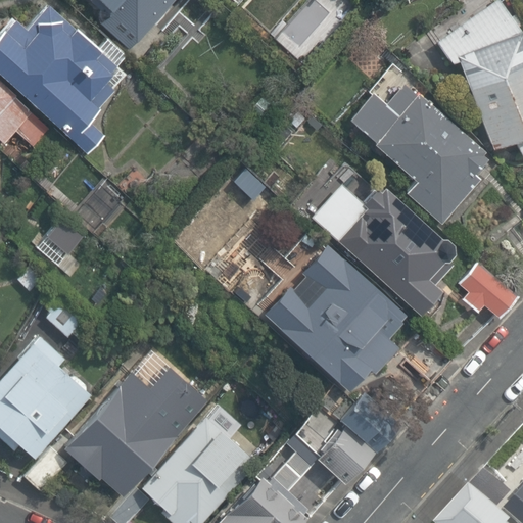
[(126,69),(44,0),(43,0),(20,26),(8,15),(0,24),(0,72),(87,151),(108,131),(93,115),(126,69)]
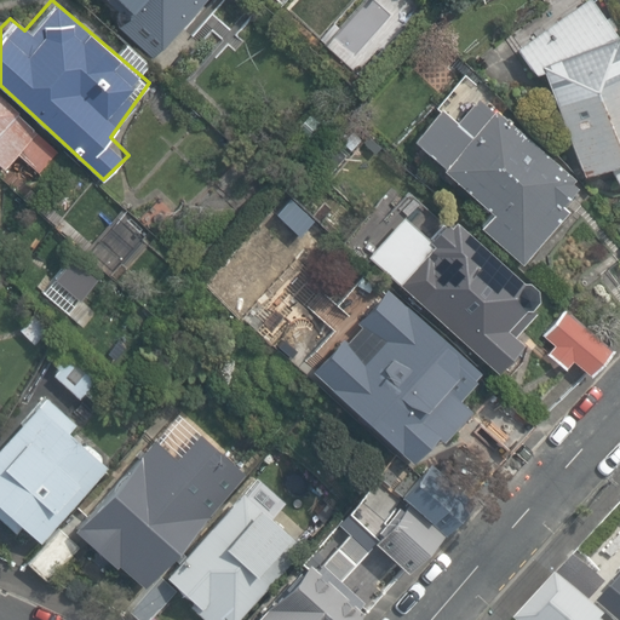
[(204,0),(109,0),(119,9),(109,21),(154,58),(204,0)]
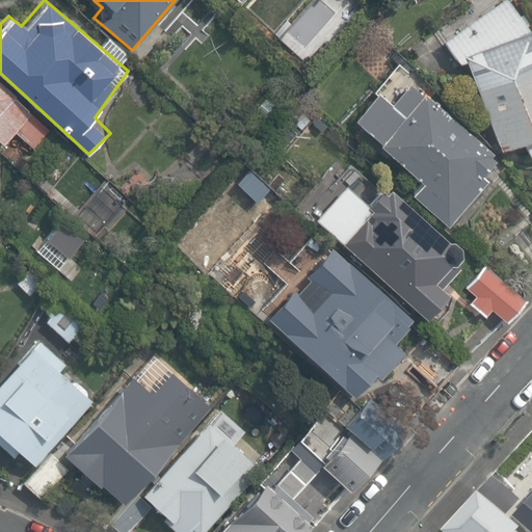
[(531,33),(509,0),(507,0),(446,44),(461,67),(469,64),(501,150),(526,141),(531,157),(531,156),(531,33)]
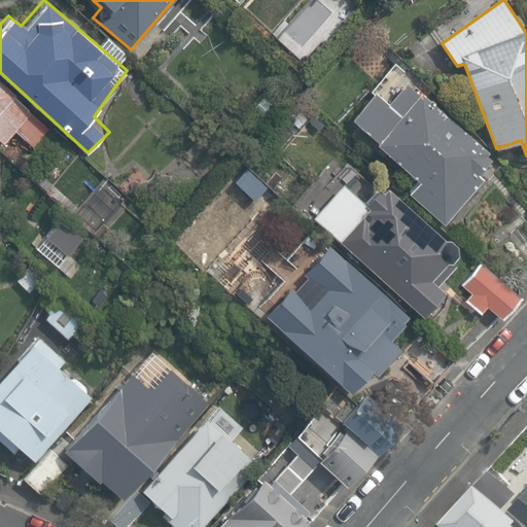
[(390,104),(376,91),(352,118),(379,142),(377,144),(419,180),(409,191),(446,223),(484,179),(479,174),(492,159),(488,154),(491,151),(409,81),(390,104)]
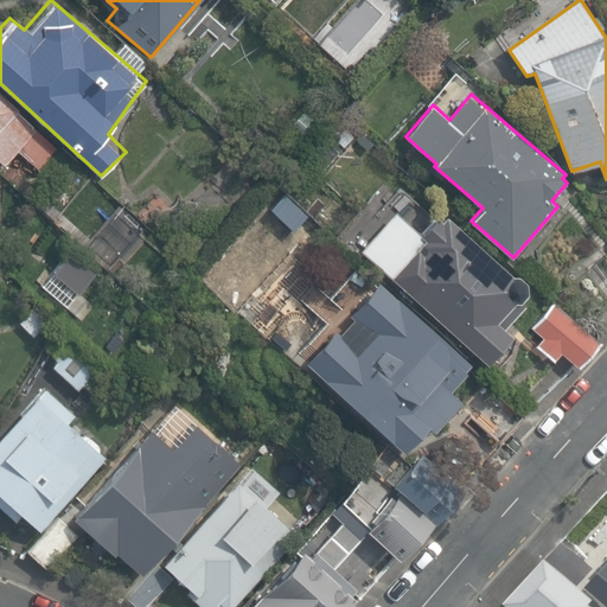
[(55,142),(0,95),(0,165),(19,183),(55,142)]
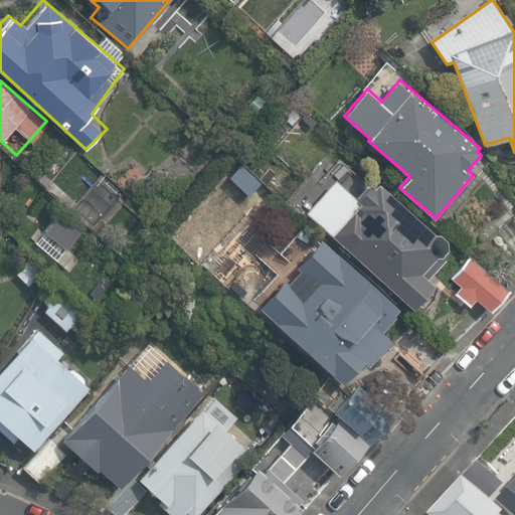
[(340,198),(317,224),(412,309),(436,284),(430,278),(447,260),(439,252),(446,244),(377,184),(373,189),(370,186),(356,202),(360,205),(355,211),(340,198)]
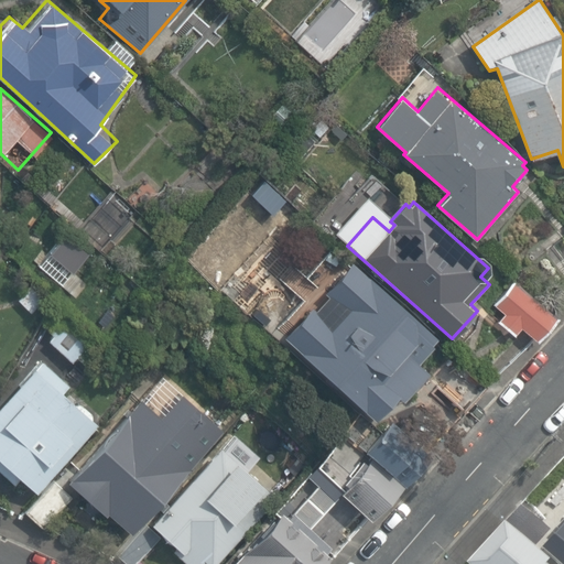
[(68,239),(40,271),(67,295),(79,282),(67,272),(85,253),(68,239)]
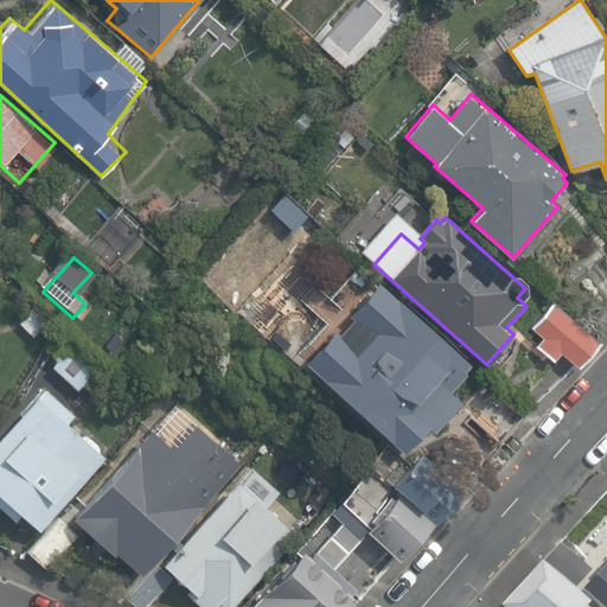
[(471,360),(388,293),(358,328),(364,333),(355,344),(340,332),(315,364),(328,375),(323,383),(407,451),(425,428),(430,433),(460,396),(448,388),(471,360)]
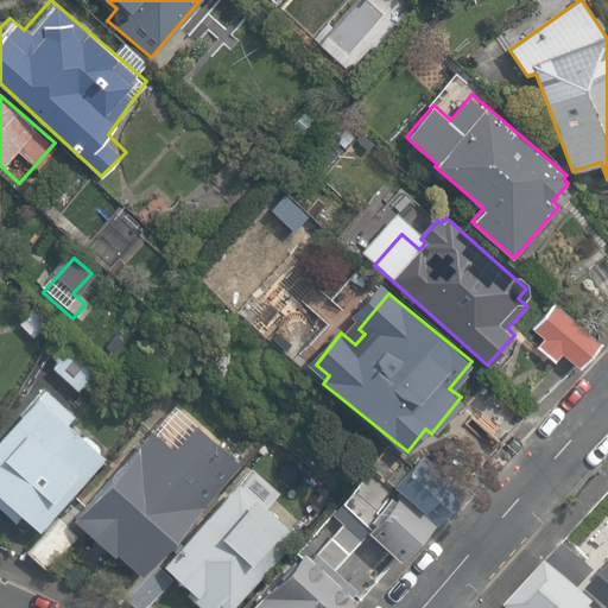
[(551,295),(527,322),(538,331),(530,340),(549,356),(556,348),(571,360),(595,333),(551,295)]
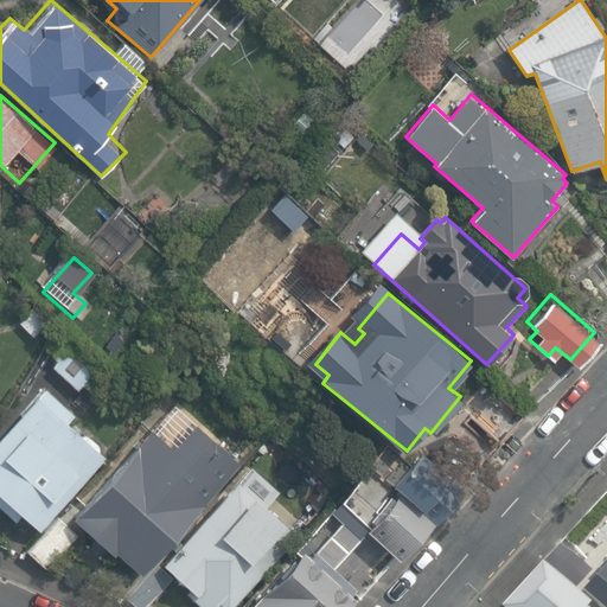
[(44,390),(0,441),(0,496),(40,531),(104,458),(65,425),(74,415),(44,390)]
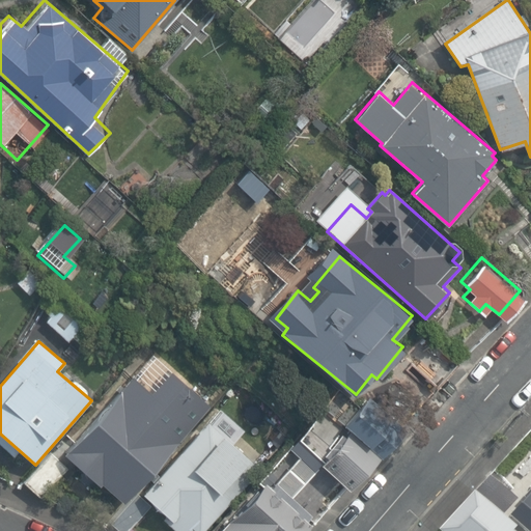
[(134,375),(63,455),(100,486),(102,484),(126,505),(194,427),(188,422),(203,404),(167,374),(152,391),(134,375)]
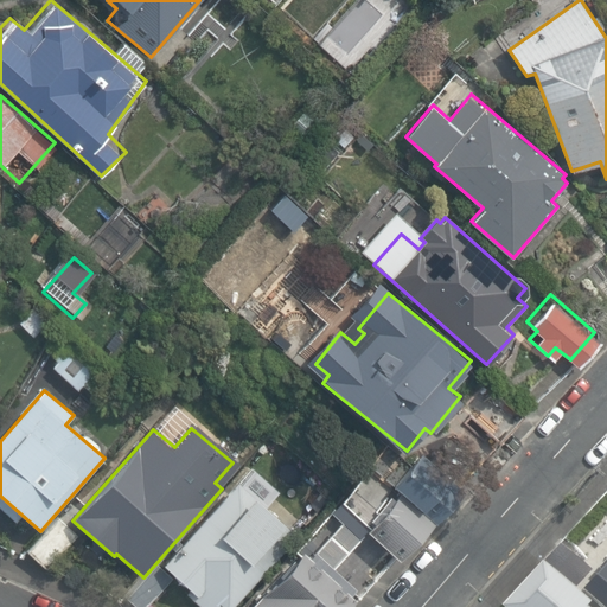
[(238,483),(164,566),(193,592),(189,596),(199,606),(237,606),(300,537),(267,508),(279,493),(254,472),(242,486),(238,483)]
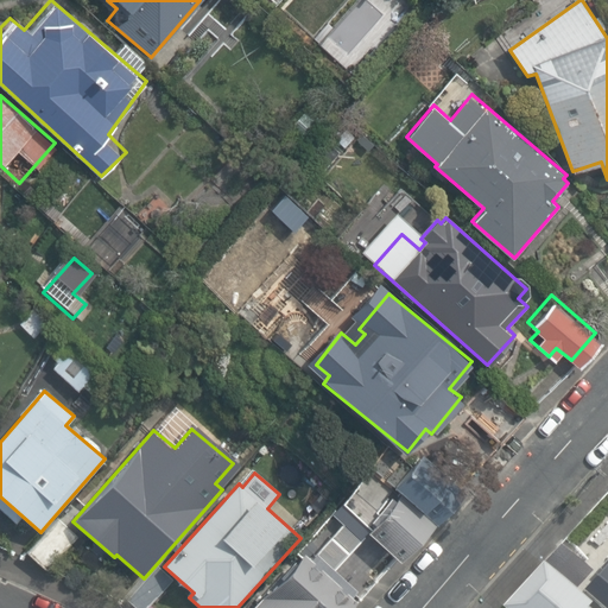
[(392,489),(362,524),(394,551),(424,517),(392,489)]
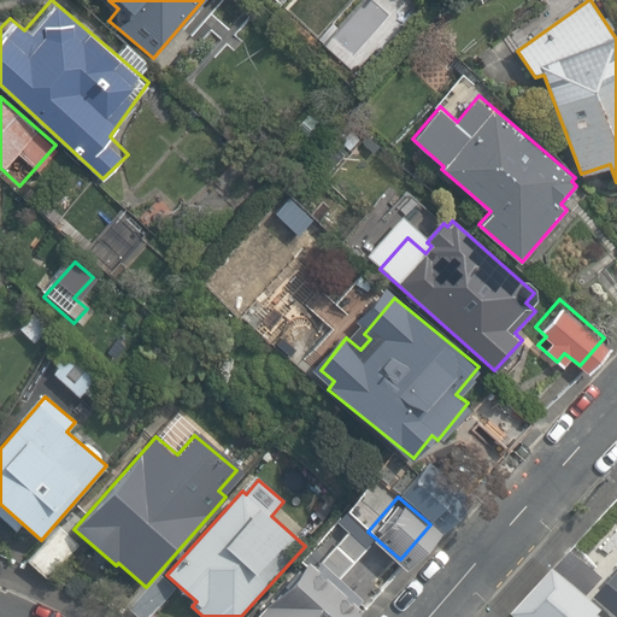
[(58,523),(28,559),(48,577),(78,541),(58,523)]
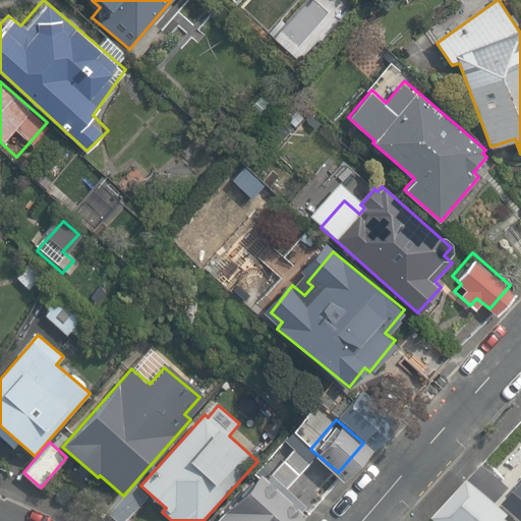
[(257,467),(208,520),(289,520),(302,507),(257,467)]
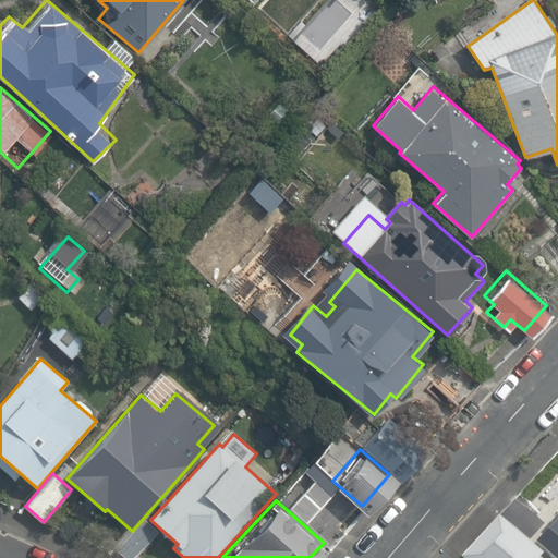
[(495,512),(459,549),(468,557),(511,557),(525,542),(495,512)]
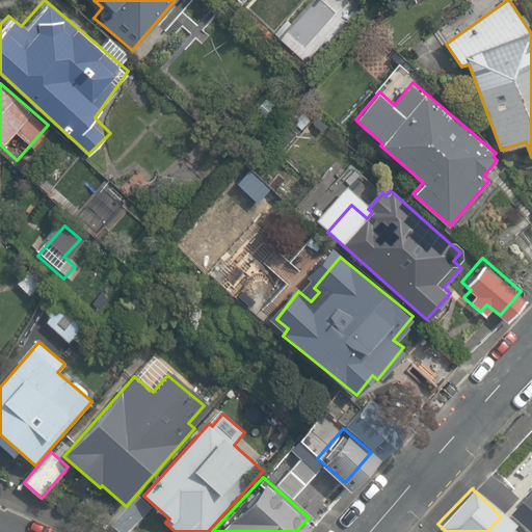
[(531,531),(531,493),(510,516),(527,531),(531,531)]
